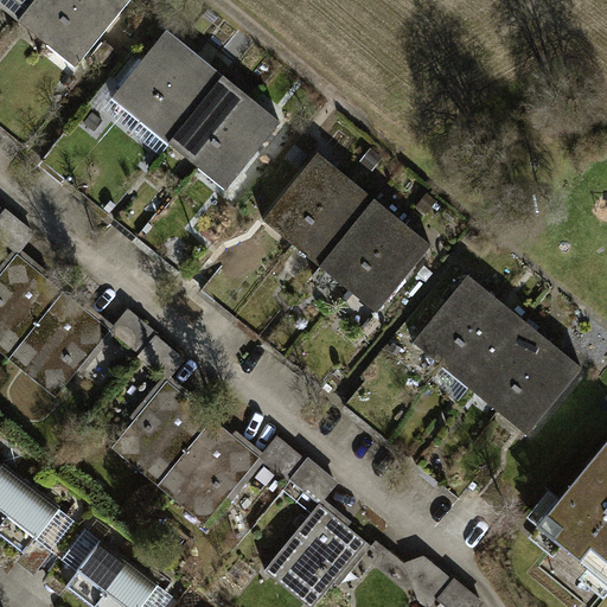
[(0,0),(0,5),(21,23),(40,0),(0,0)]
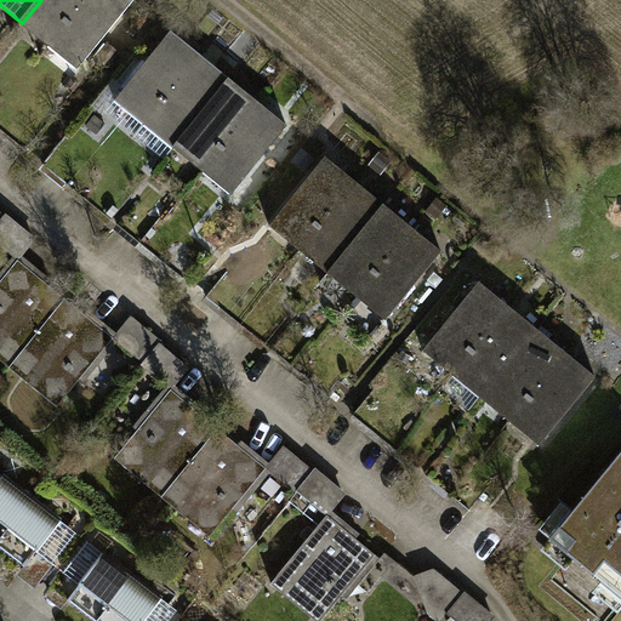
[(41,0),(22,23),(47,46),(86,0),(41,0)]
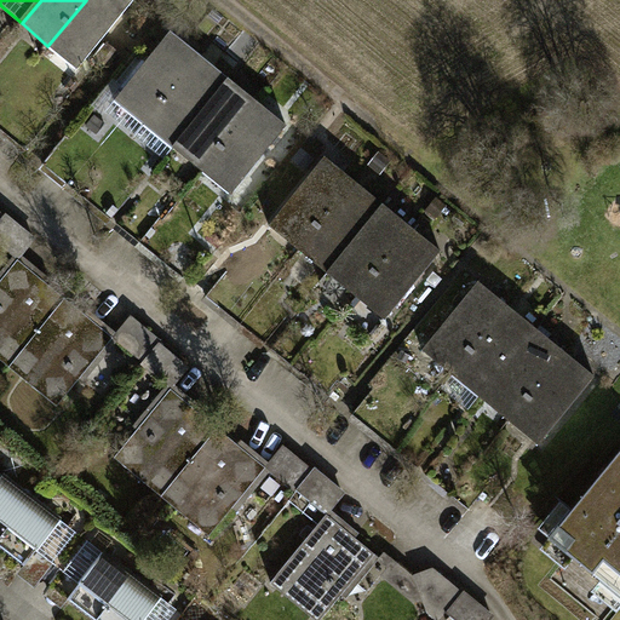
[(75,69),(131,5),(125,0),(86,0),(47,46),(75,69)]
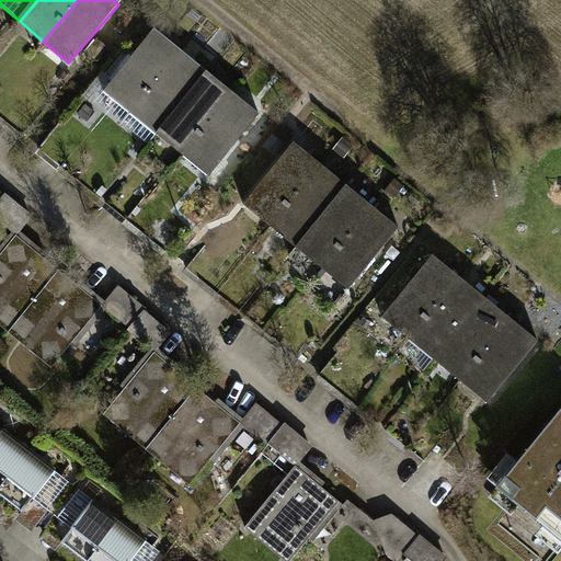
[(106,88),(133,111),(183,52),(156,29),(106,88)]
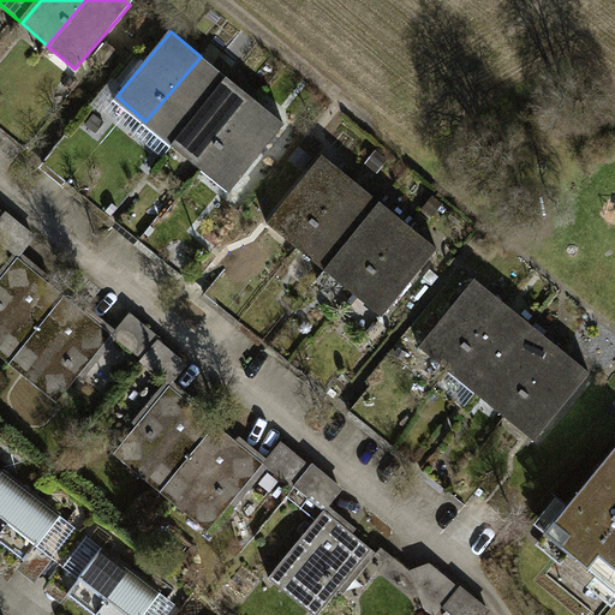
[(145,121),(174,145),(230,81),(201,57),(145,121)]
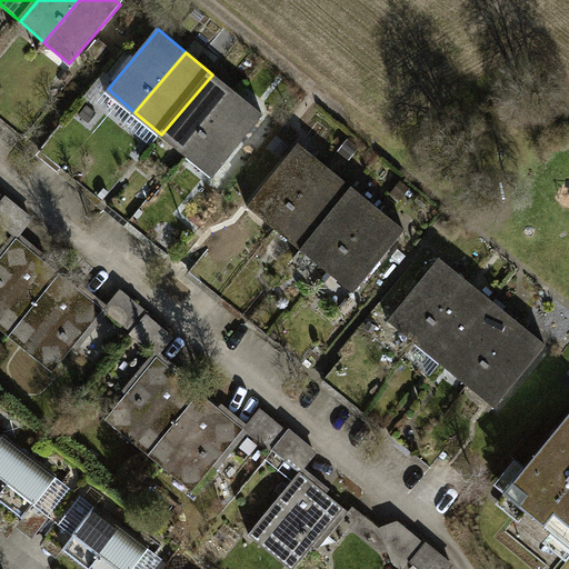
[(161,135),(186,155),(236,96),(212,75),(161,135)]
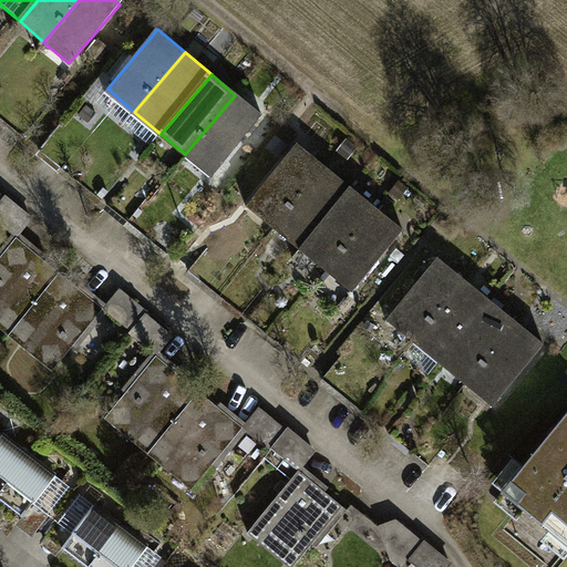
[(210,176),(260,116),(235,95),(185,154),(210,176)]
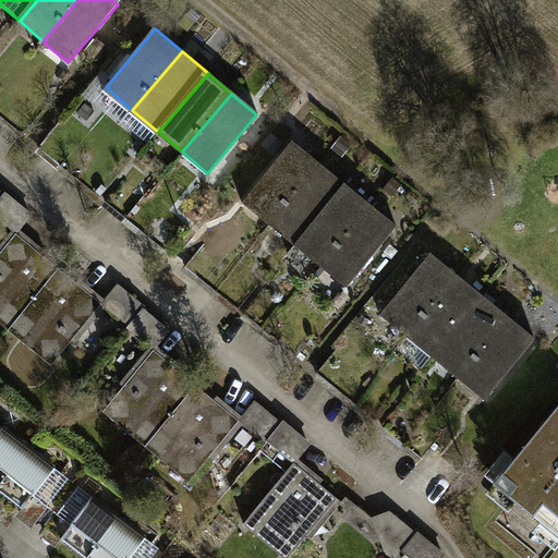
[(239,199),(266,222),(316,165),(289,142),(239,199)]
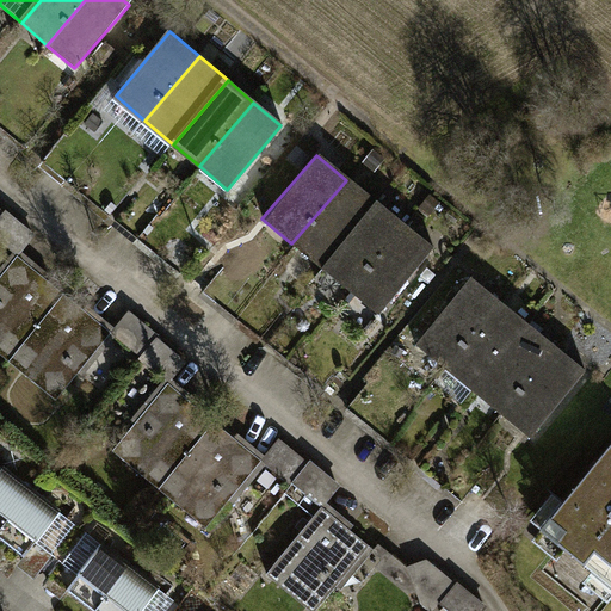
[(291,244),(320,267),(374,204),(346,180),(291,244)]
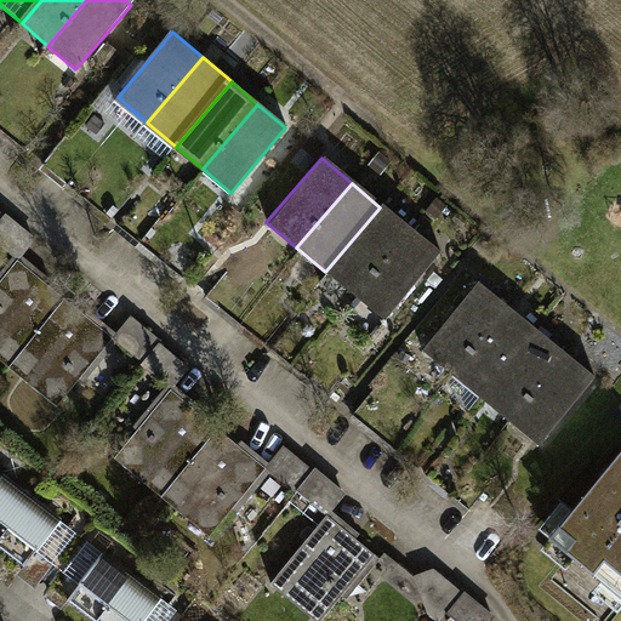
[(325,272),(351,295),(406,229),(380,208),(325,272)]
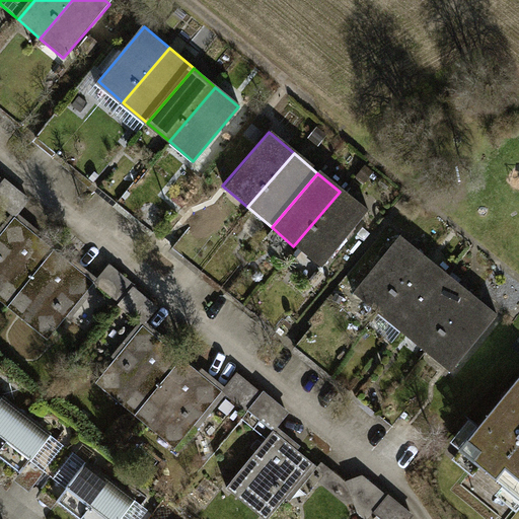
[(316,266),(363,212),(340,192),(293,246),(316,266)]
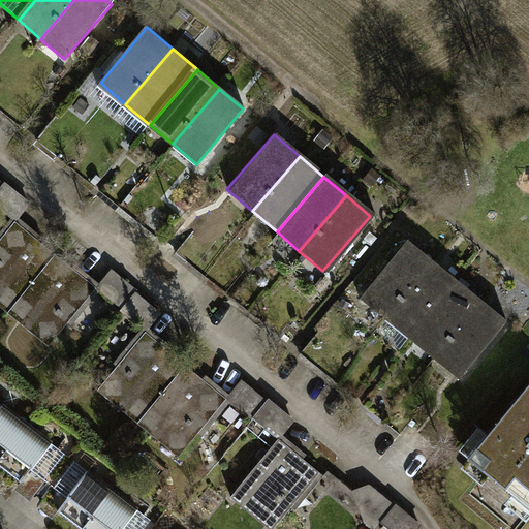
[(54,253),(13,221),(0,238),(0,306),(7,313),(54,253)]
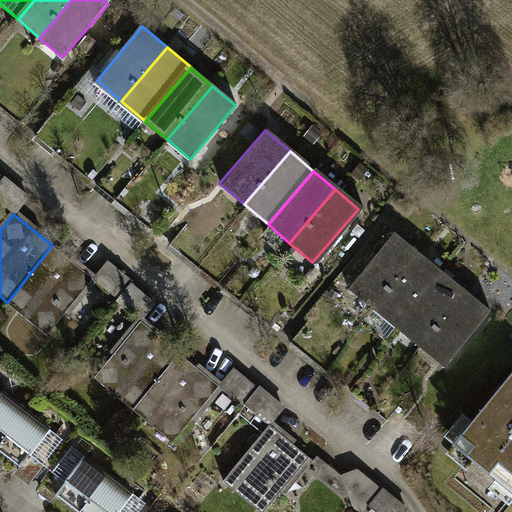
[(350,287),(375,308),(420,254),(396,234),(350,287)]
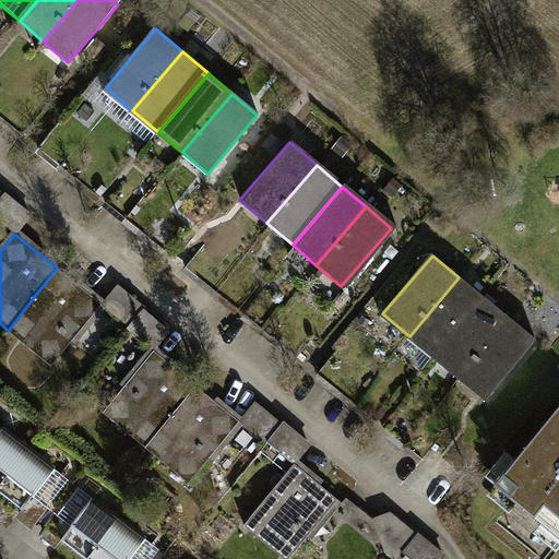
[(57,268),(8,331),(52,366),(102,302),(57,268)]
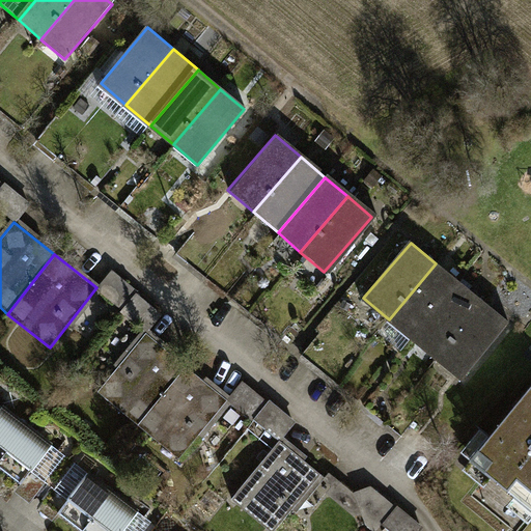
[(389,319),(413,340),(460,285),(436,263),(389,319)]
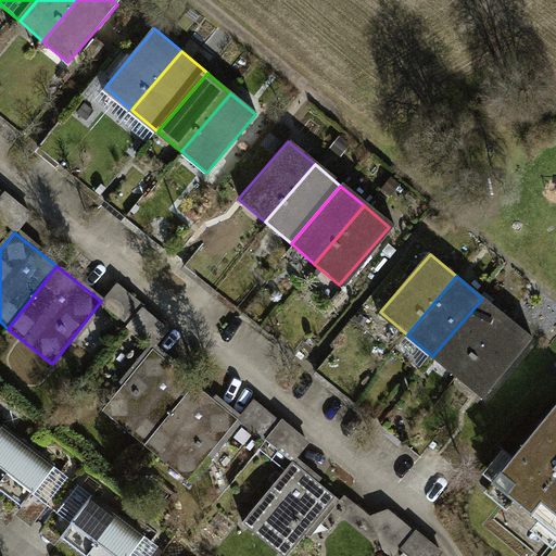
[(160,349),(176,328),(119,285),(103,305),(160,349)]
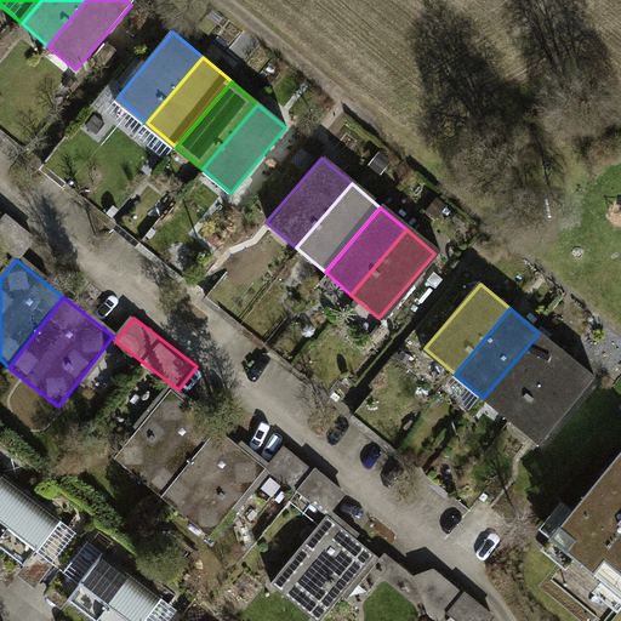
[(483,398),(510,420),(565,355),(539,334),(483,398)]
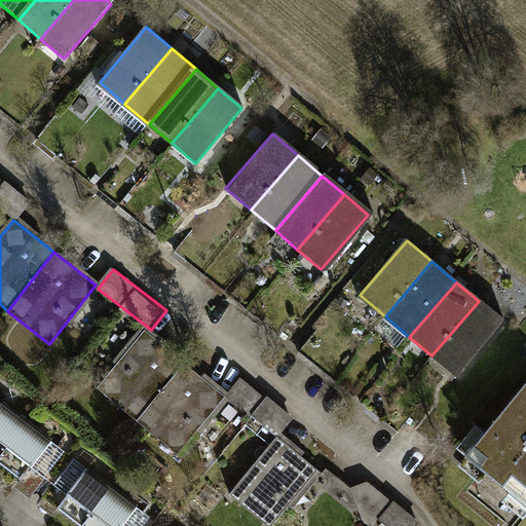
[(455,376),(502,321),(479,301),(431,355),(455,376)]
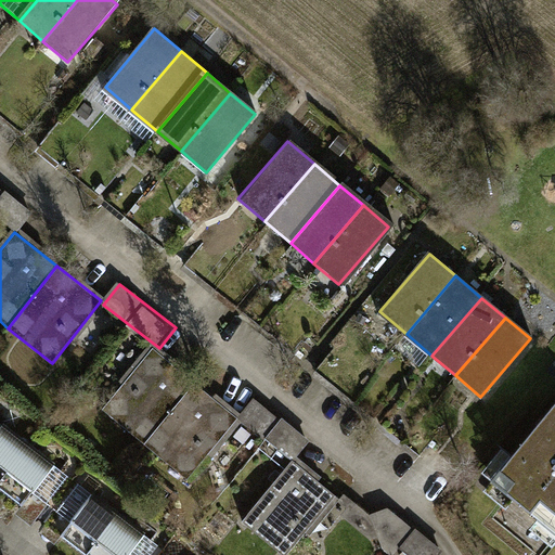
[(195,385),(153,349),(102,410),(144,446),(195,385)]
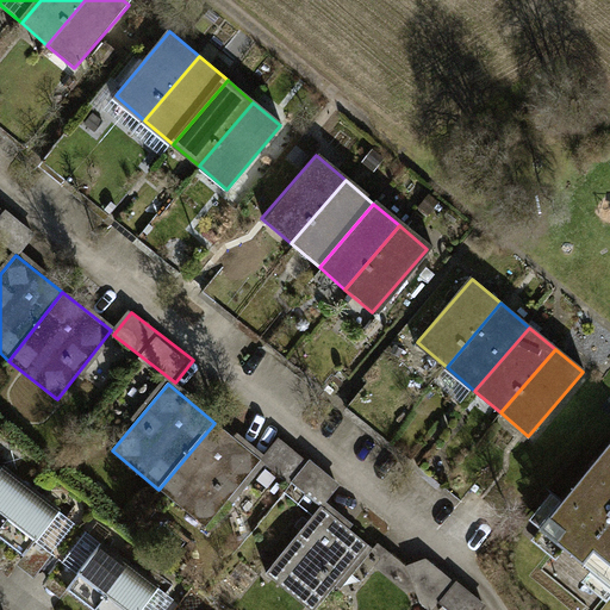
[(215,423),(159,490),(205,528),(261,461),(215,423)]
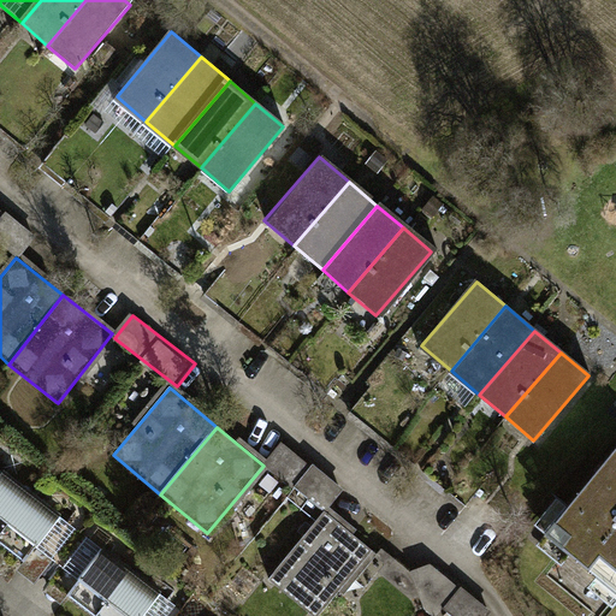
[(615,448),(549,533),(615,586),(615,448)]
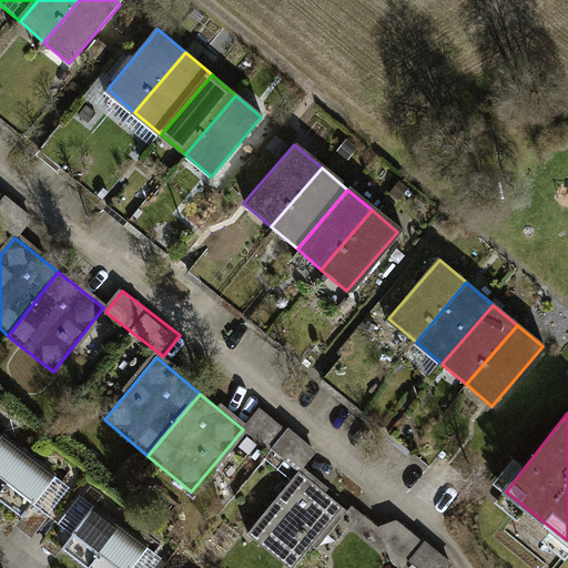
[(2,436),(0,438),(0,496),(30,457),(2,436)]
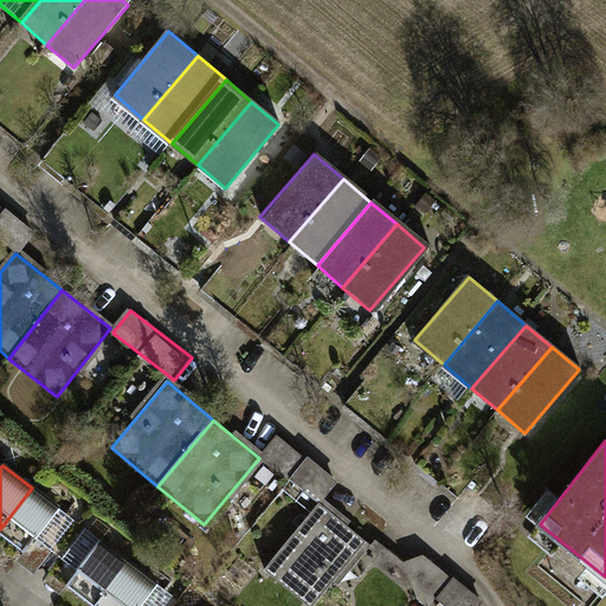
[(62,510),(32,488),(0,529),(0,536),(26,556),(62,510)]
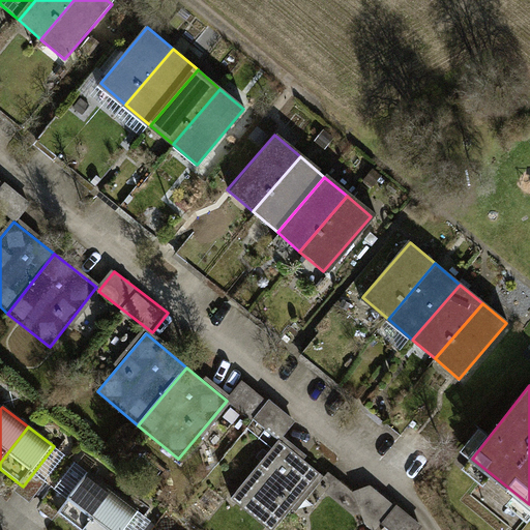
[(288,529),(322,488),(269,446),(229,496),(272,529),(288,529)]
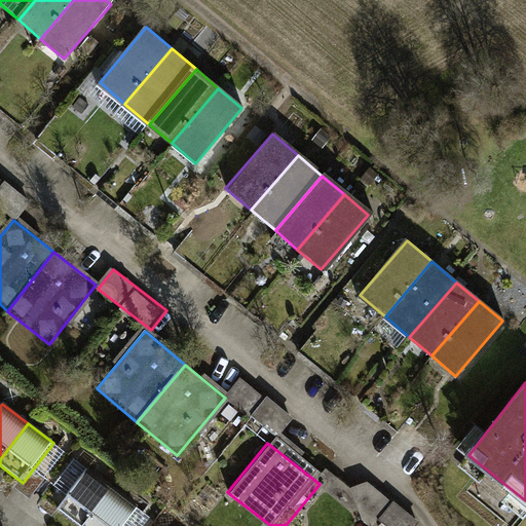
[(87,470),(58,510),(79,525),(84,525),(114,489),(87,470)]
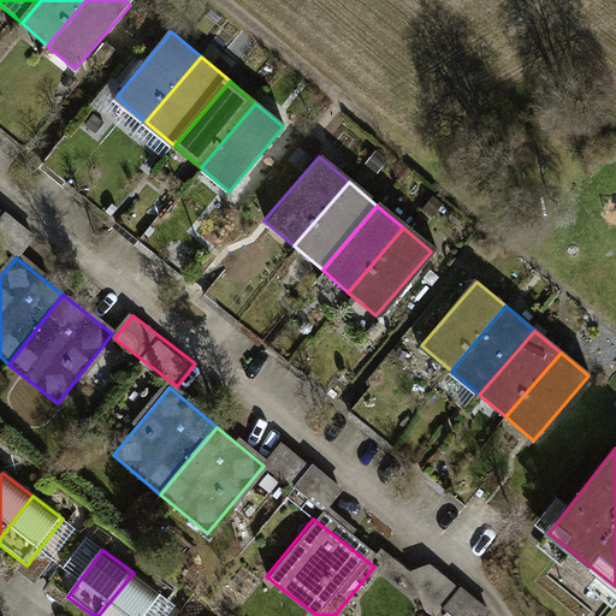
[(431,562),(418,579),(395,561),(383,575),(433,615),(444,615),(449,610),(455,615),(495,615),(496,614),(431,562)]
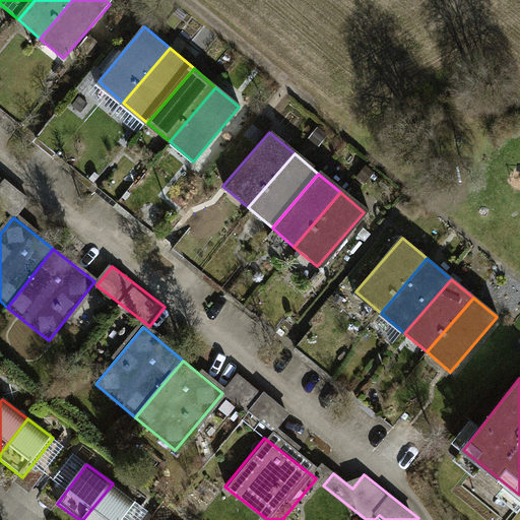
[(124,519),(138,503),(113,483),(83,519),(124,519)]
